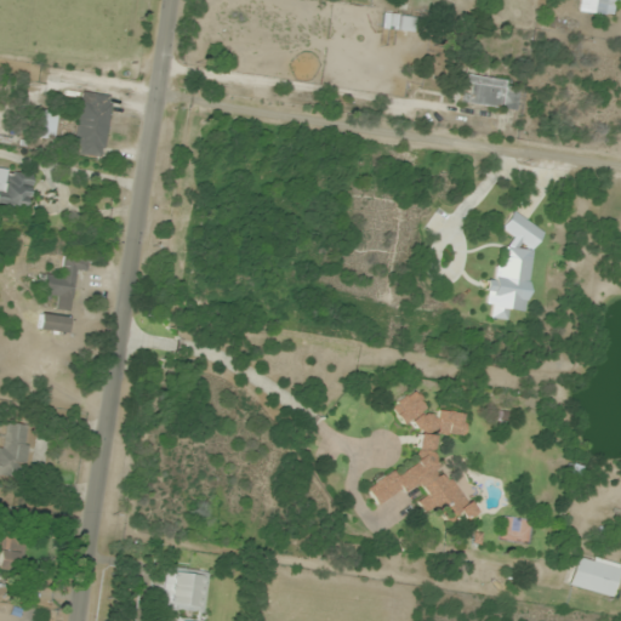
[(620,0),(579,0),(577,12),(615,16),(615,0),(620,0)]
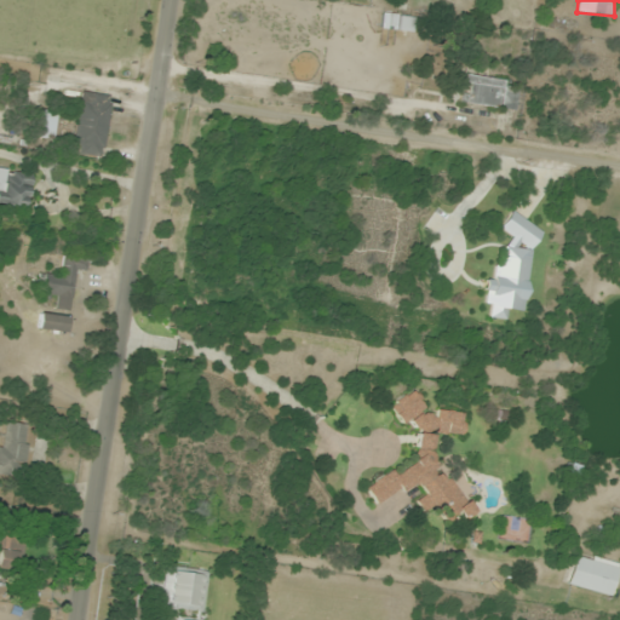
[(400,32),(412,33),(413,19),(401,18),(400,32)]
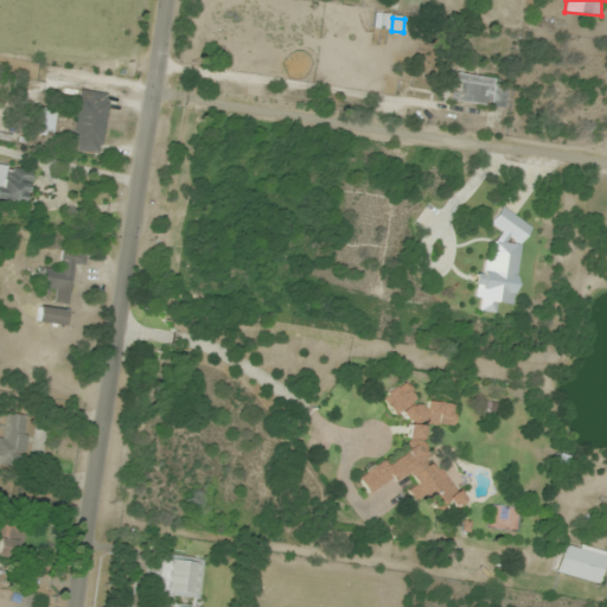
[(506,110),(510,84),(455,77),(452,103),(506,110)]
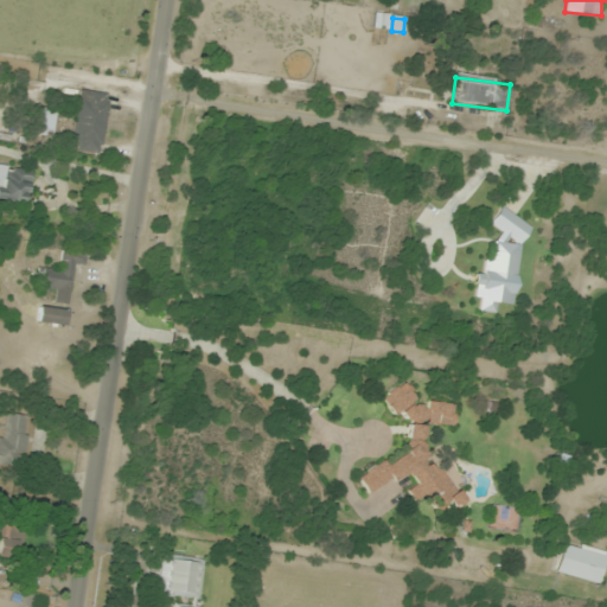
[(110,95),(83,90),(74,152),(101,155),(110,95)]
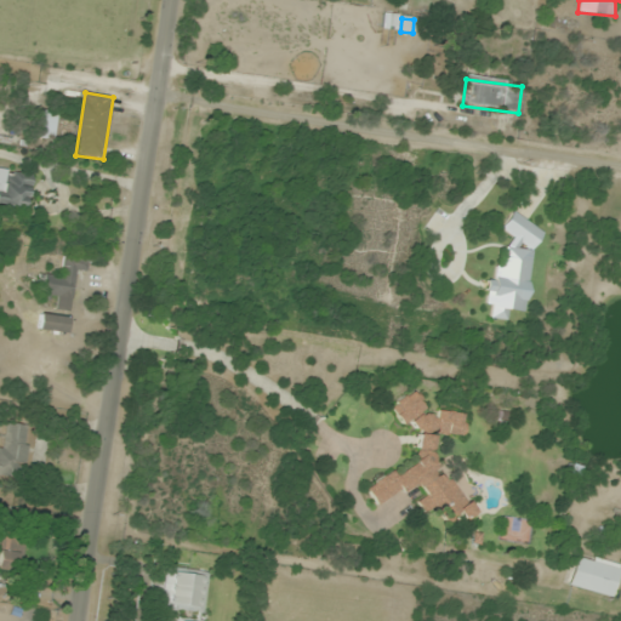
[(0,206),(24,211),(30,177),(0,170),(0,206)]
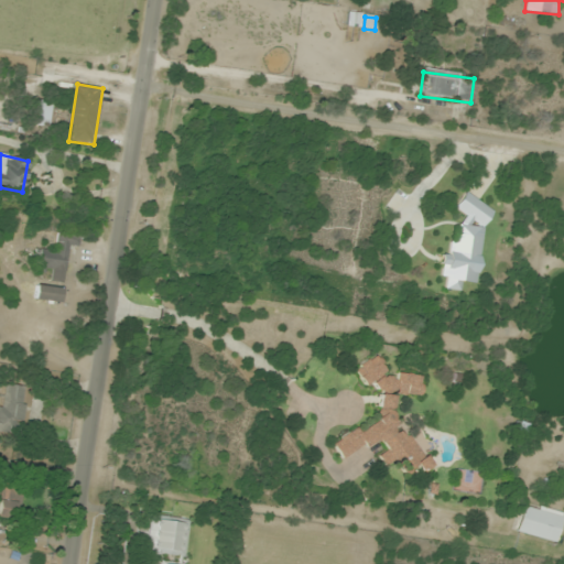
[(68,247),(77,248),(78,237),(57,235),(55,252),(36,250),(34,272),(52,273),(51,283),(65,284),(68,247)]
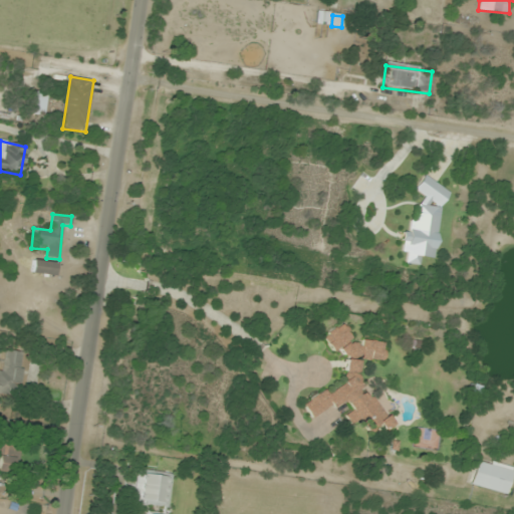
[(55,276),(56,262),(32,260),(30,274),(55,276)]
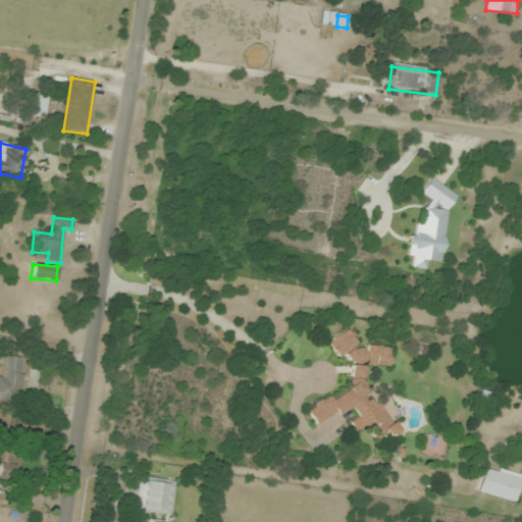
[(347,390),(336,399),(329,398),(321,401),(307,412),(316,423),(351,409),(358,417),(351,422),(354,429),(367,431),(374,439),(379,437),(389,438),(399,430),(376,402),(371,401),(362,379),(364,366),(368,365),(388,367),(390,349),(370,346),(363,352),(356,342),(354,337),(349,330),(337,335),(327,343),(341,359),(351,360),(347,390)]
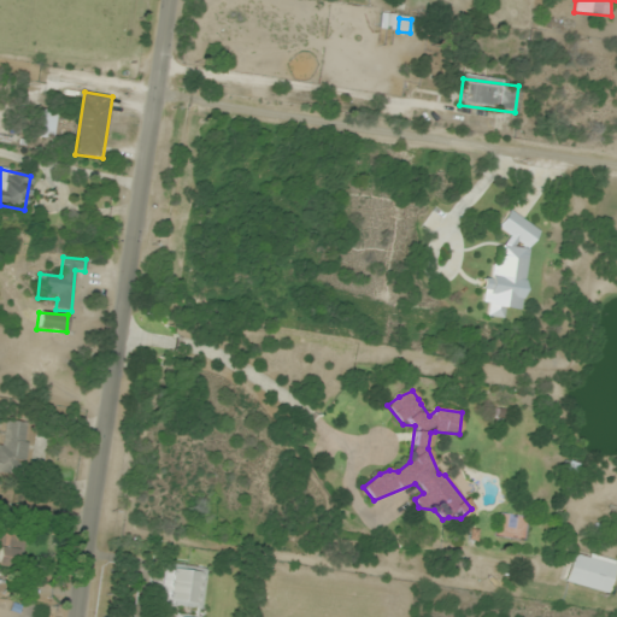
[(31,424),(4,421),(0,447),(0,474),(23,477),(31,424)]
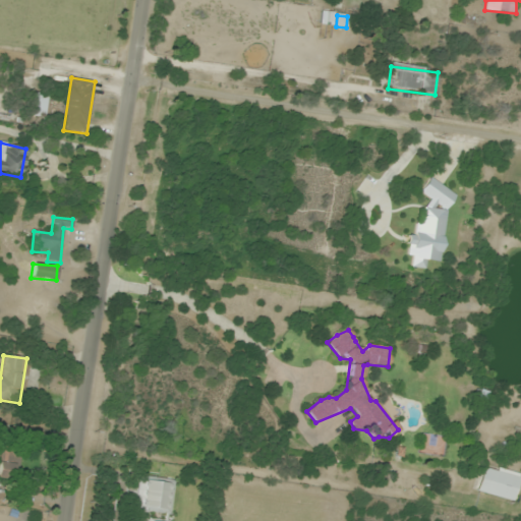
[(0,478),(18,481),(22,447),(0,444),(0,478)]
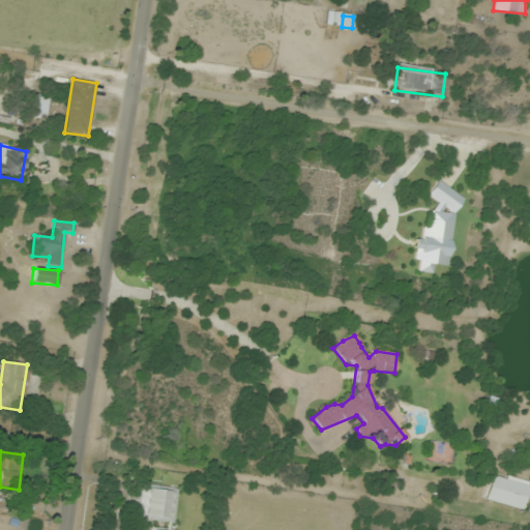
[(521,510),(528,483),(492,473),(484,500),(521,510)]
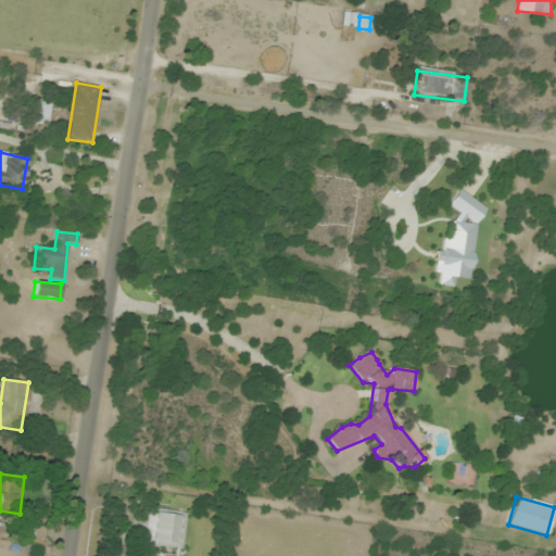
[(147,545),(182,547),(185,514),(148,513),(147,545)]
